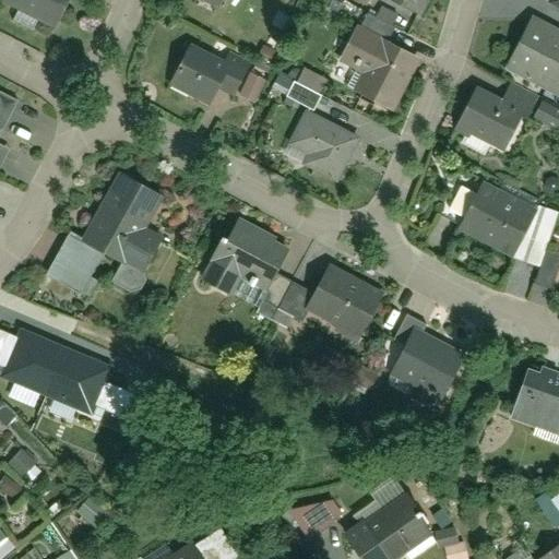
[(0,0),(0,1),(55,30),(69,0),(0,0)]
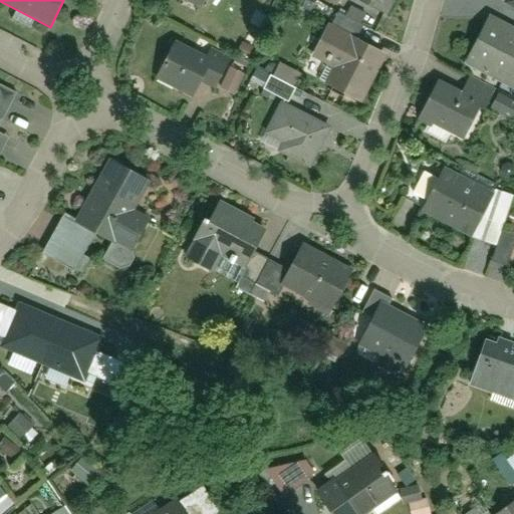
[(181,0),(200,10),(205,0),(181,0)]
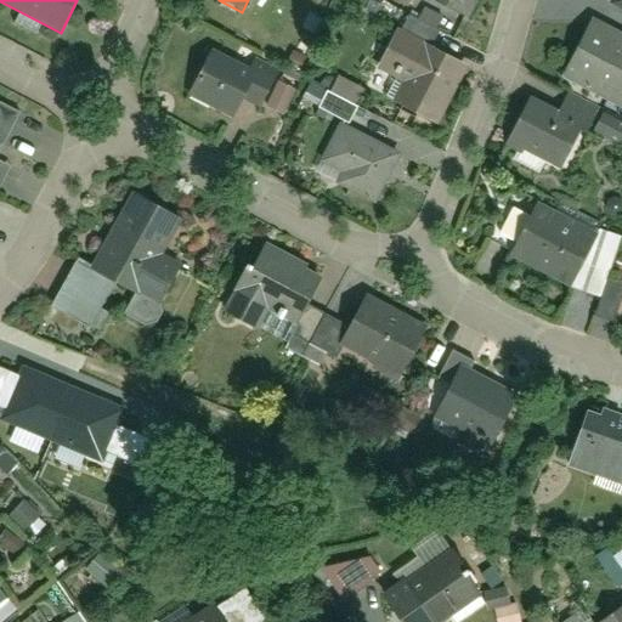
[(480,0),(417,0),(469,24),(480,0)]
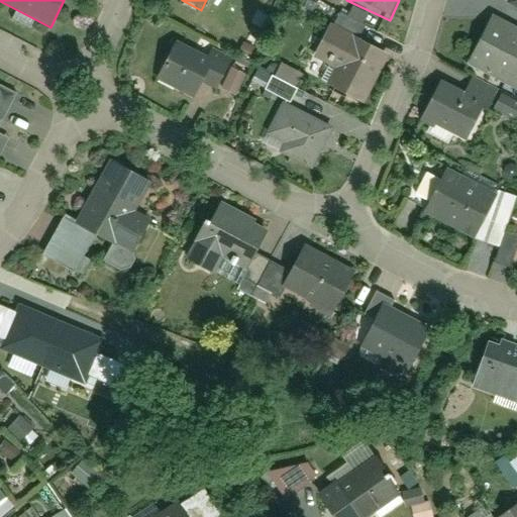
[(492,15),(466,62),(516,86),(516,10),(505,5),(498,18),(492,15)]
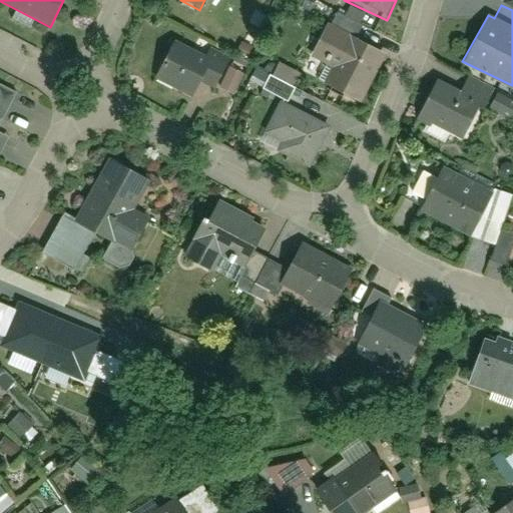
[(387,52),(333,23),(313,58),(334,69),(326,87),(360,105),(387,52)]
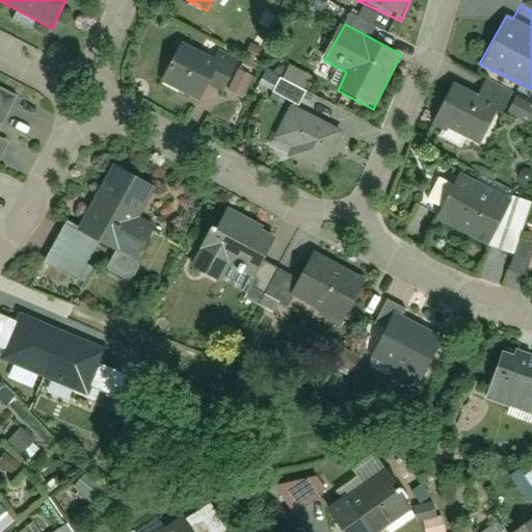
[(234,69),(178,43),(158,82),(200,101),(208,85),(222,91),(234,69)]
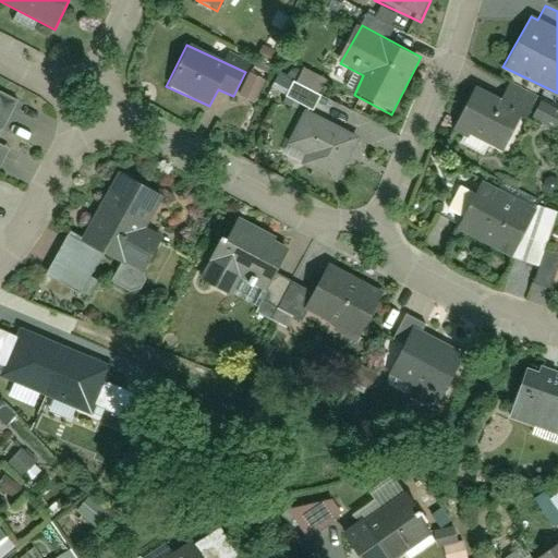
[(461,131),(513,156),(533,113),(481,88),(461,131)]
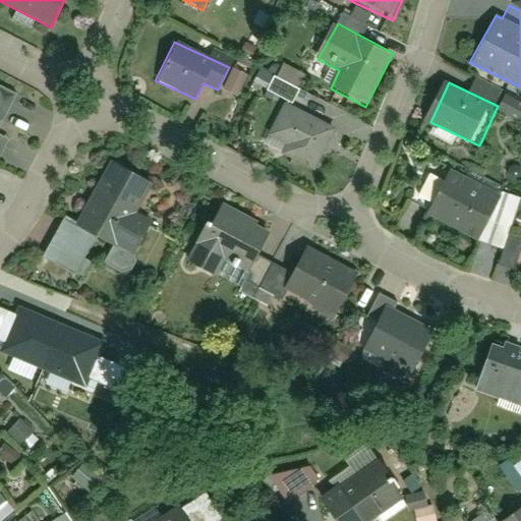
[(0,158),(10,136),(0,131),(0,126),(14,96),(0,88),(0,158)]
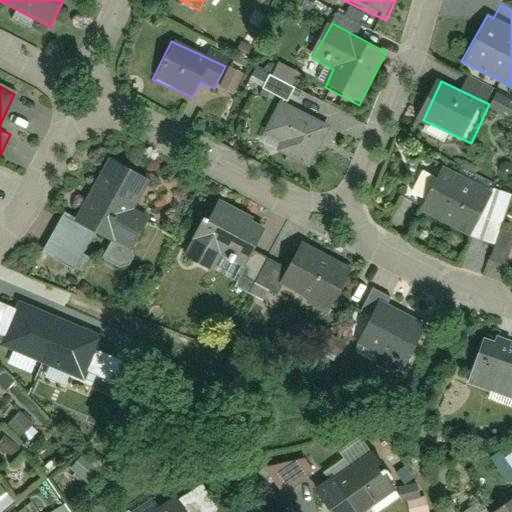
[(329,126),(279,100),(258,140),(308,166),(329,126)]
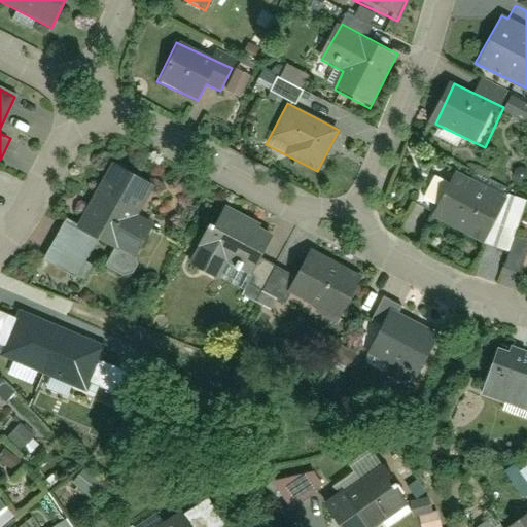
[(154,183),(110,162),(76,227),(101,239),(140,257),(154,226),(139,219),(154,183)]
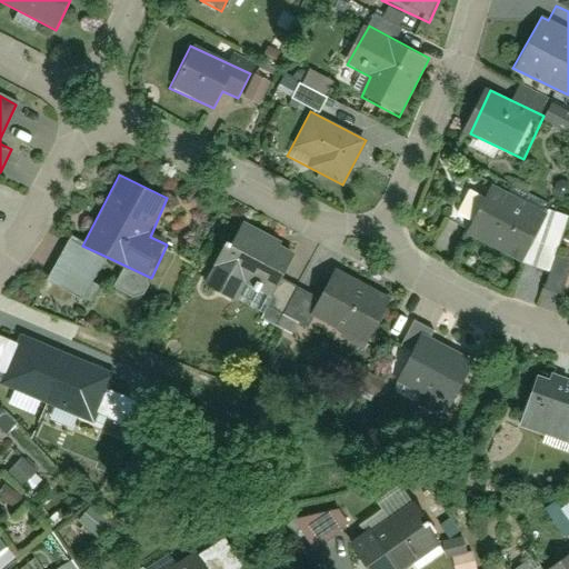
[(547,215),(490,188),(467,232),(521,259),(547,215)]
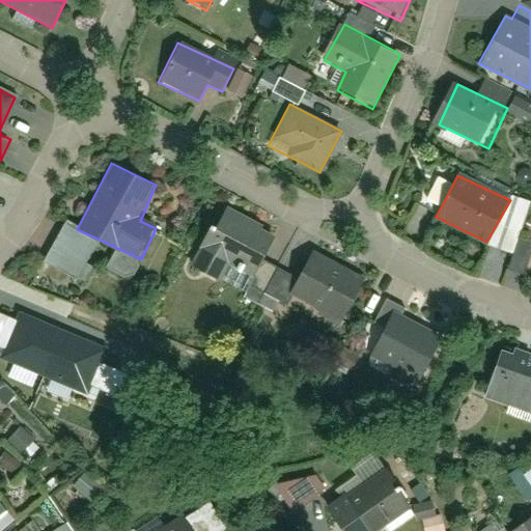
[(276,235),(221,210),(188,268),(221,282),(230,266),(253,275),(276,235)]
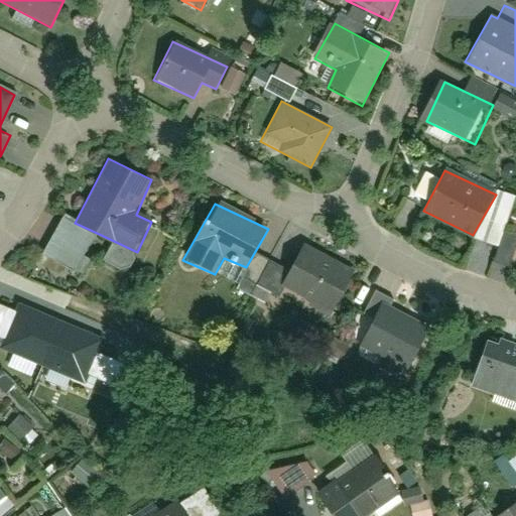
[(41,259),(78,274),(99,234),(62,217),(41,259)]
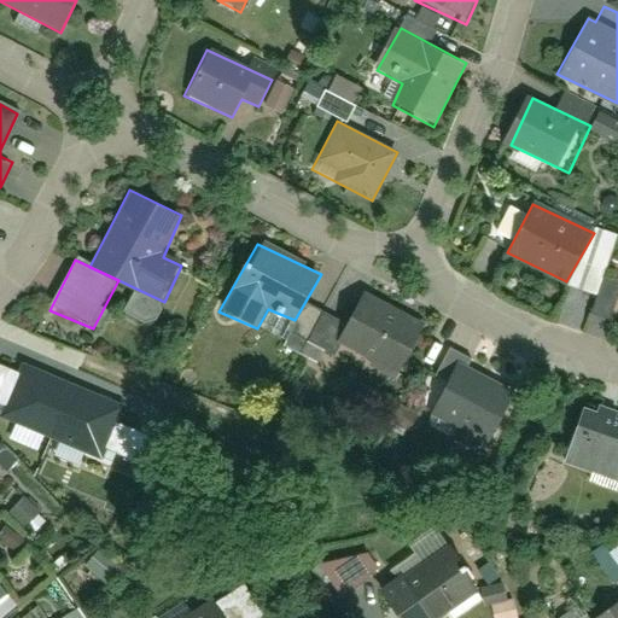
[(424,322),(362,295),(334,348),(397,378),(424,322)]
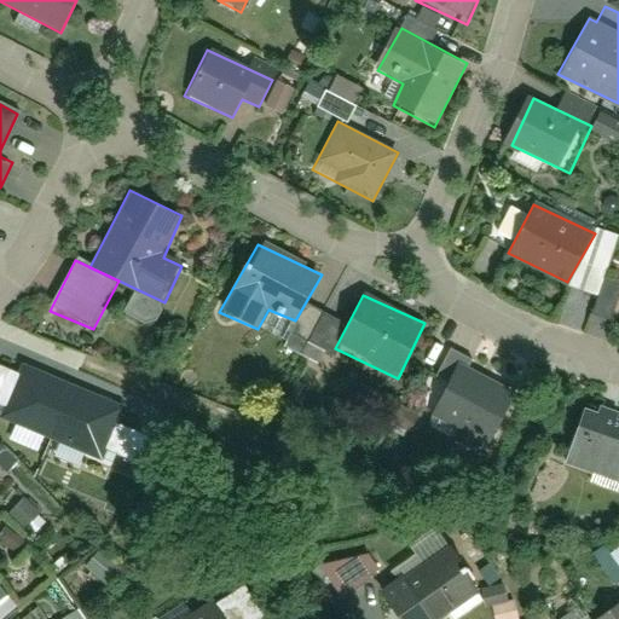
[(516,389),(461,363),(431,418),(489,446),(516,389)]
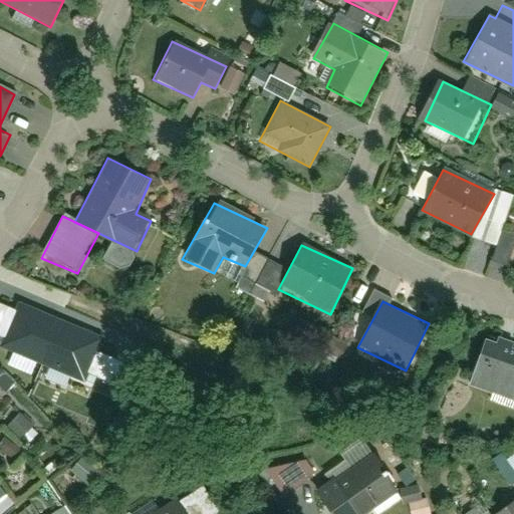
[(102,336),(20,303),(1,350),(84,382),(102,336)]
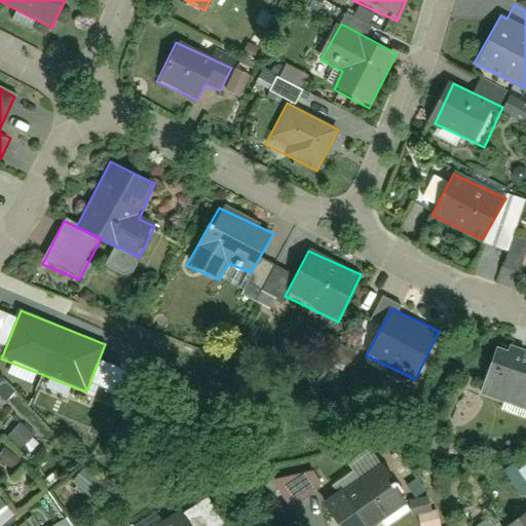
[(525,358),(495,347),(479,393),(525,411),(525,358)]
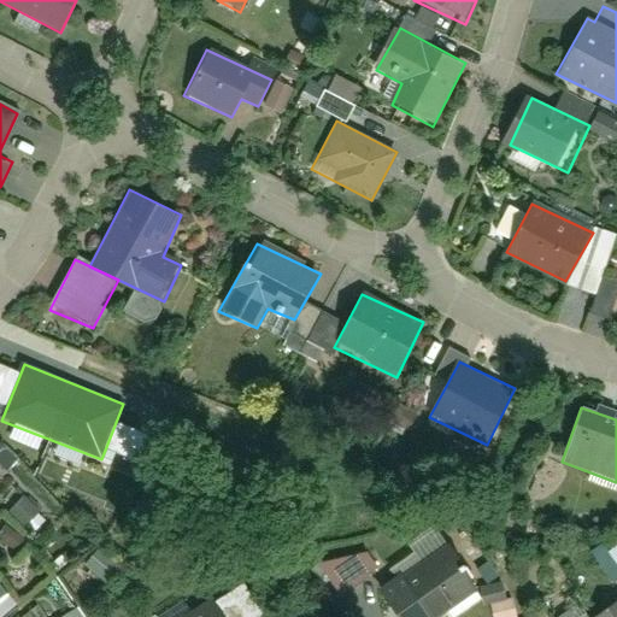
[(434,616),(480,587),(448,545),(376,592),(393,616),(434,616)]
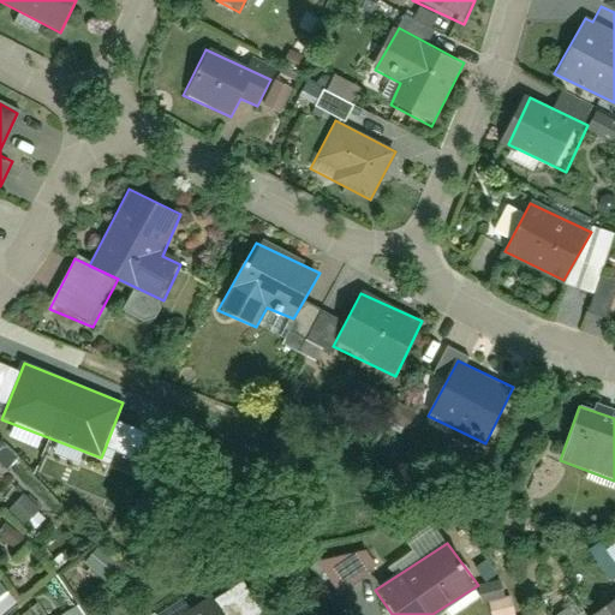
[(614,614),(614,596),(587,614),(614,614)]
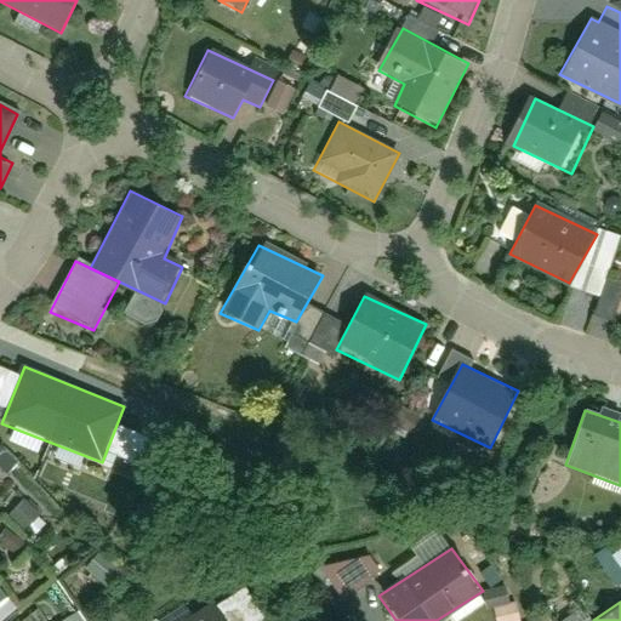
[(228,620),(216,603),(187,620),(228,620)]
